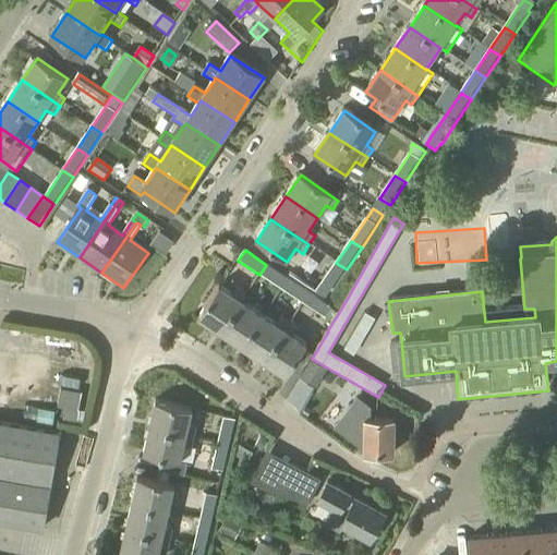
[(326,300),(347,269),(336,263),(316,293),(326,300)]
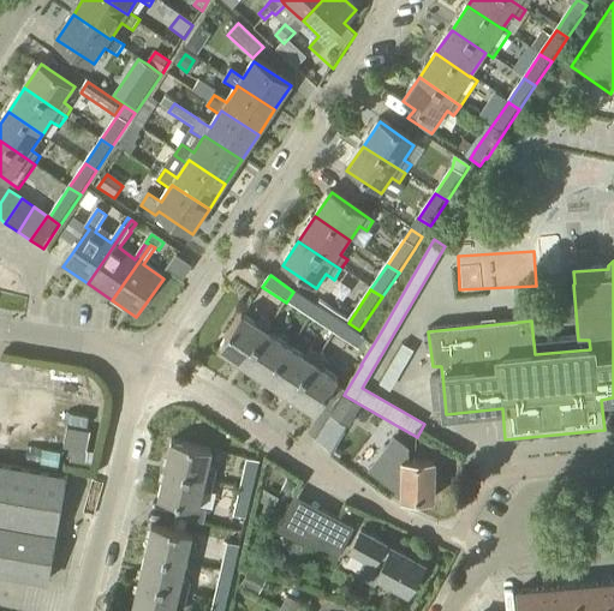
[(286,303),(310,318),(317,307),(293,292),(286,303)]
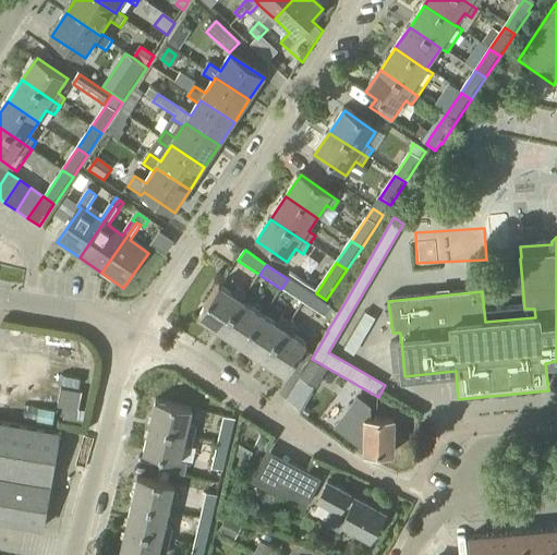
[(302,304),(310,293),(288,279),(281,289),(302,304)]
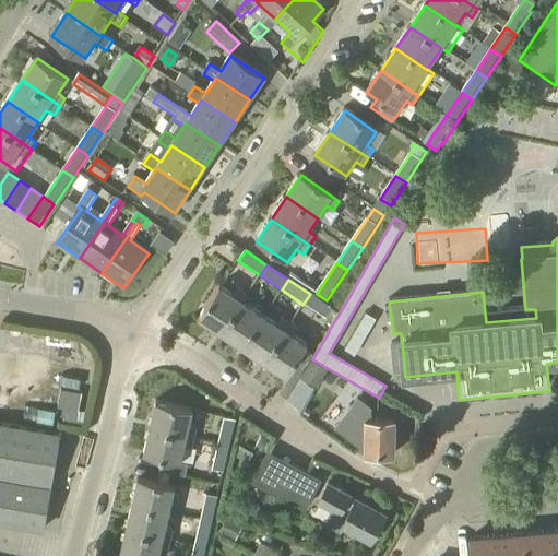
[(221,333),(246,295),(239,291),(235,297),(220,287),(199,318),(221,333)]
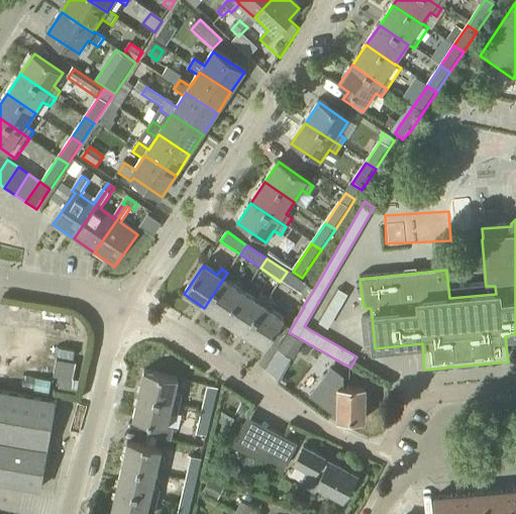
[(297,302),(303,307),(313,291),(307,287),(308,287),(287,272),(280,282),(301,296),(297,302)]
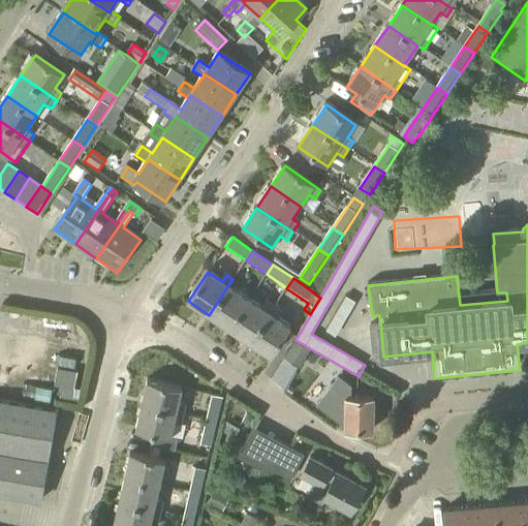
[(229,329),(249,300),(230,287),(236,281),(233,279),(209,315),(229,329)]
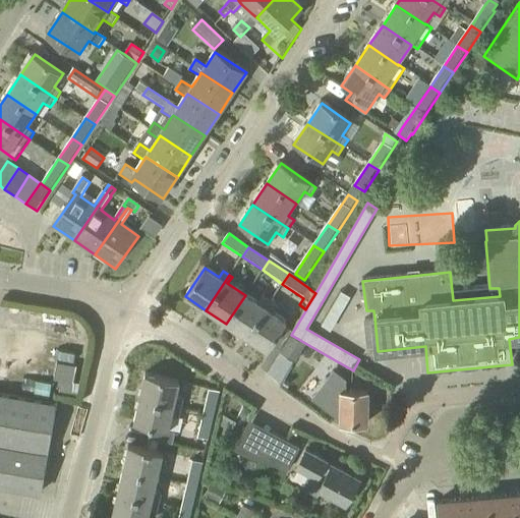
[(246,337),(270,302),(263,297),(260,304),(245,295),(226,324),(246,337)]
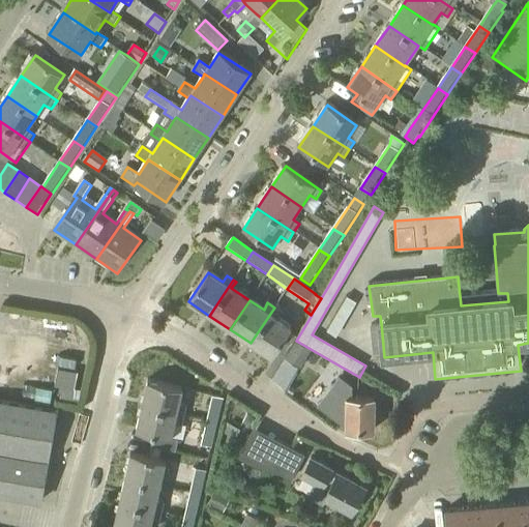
[(274,308),(251,343),(271,357),(291,328),(280,320),(284,314),(274,308)]
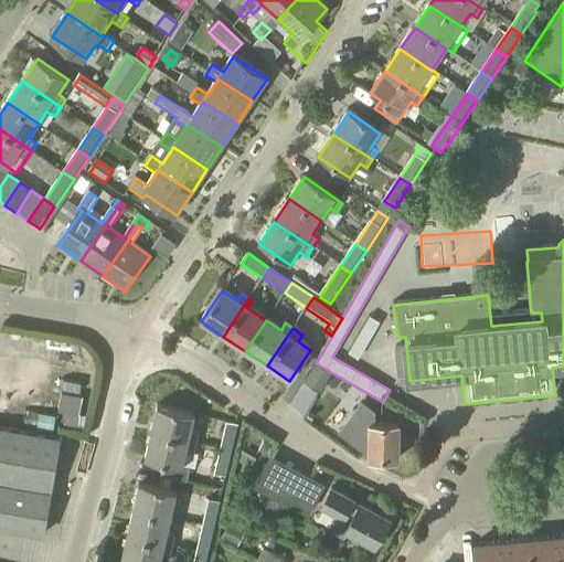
[(320,395),(332,375),(316,366),(304,385),(320,395)]
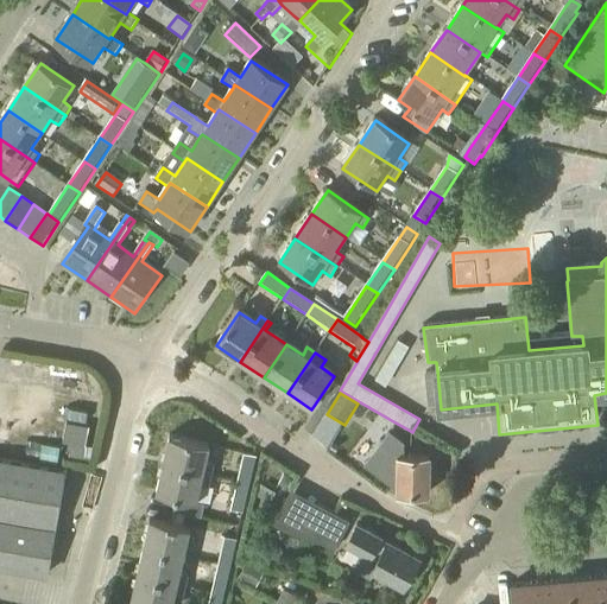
[(74,424),(94,424),(94,412),(73,412),(74,424)]
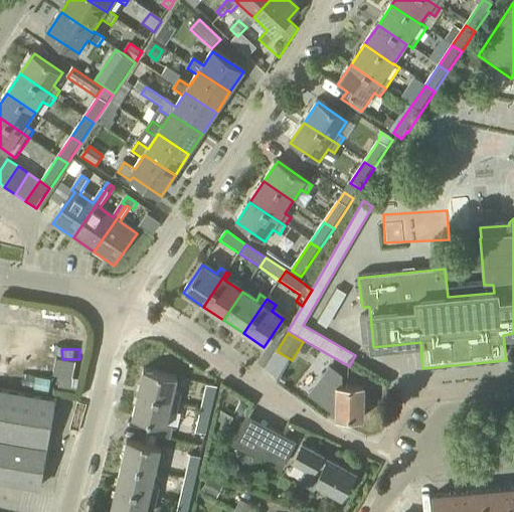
[(139,395),(180,404),(181,395),(174,394),(177,379),(144,371),(139,395)]
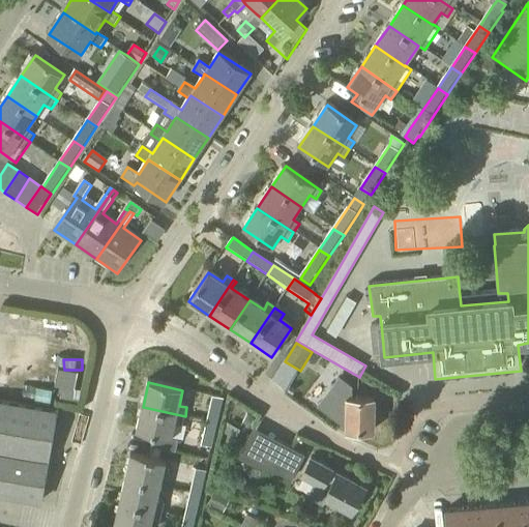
[(339,394),(324,410),(341,425),(345,425),(345,433),(374,432),(373,400),(351,400),(351,389),(341,382),(334,391),(339,394)]
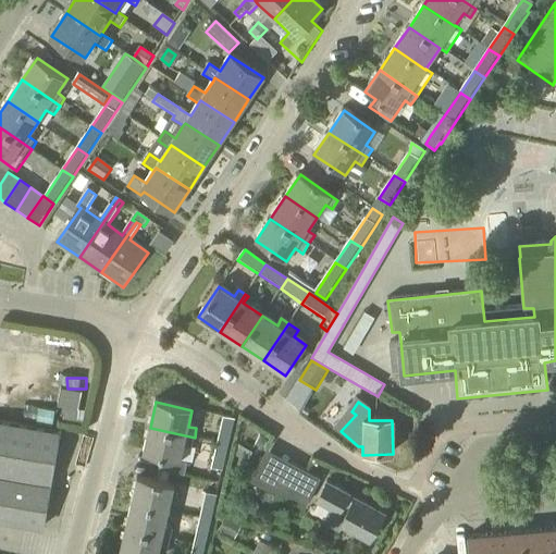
[(60,423),(60,409),(42,409),(42,423),(60,423)]
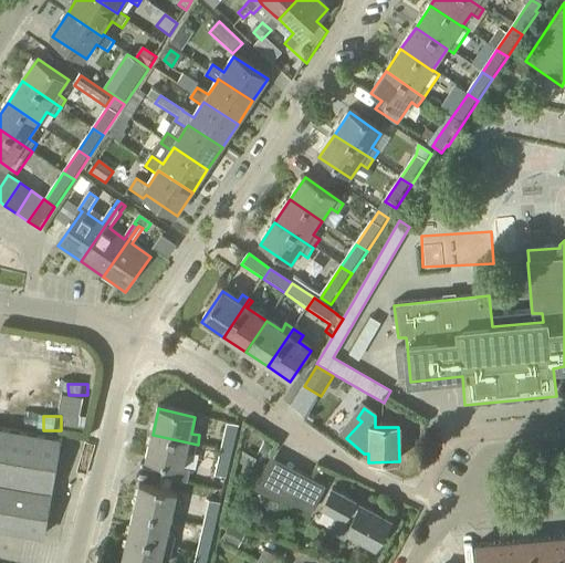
[(85,436),(87,419),(65,417),(63,434),(85,436)]
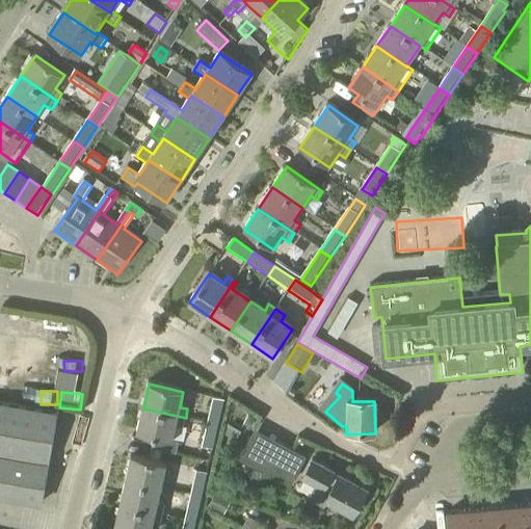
[(219,426),(226,401),(213,399),(208,423),(219,426)]
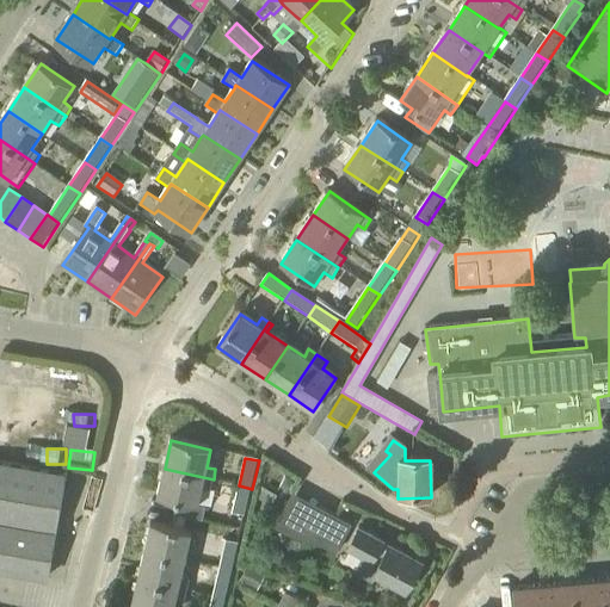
[(65,476),(0,464),(0,573),(47,581),(65,476)]
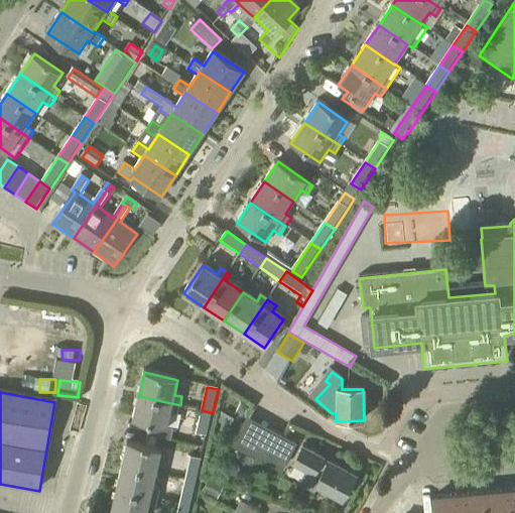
[(177,415),(180,405),(139,396),(138,396),(133,419),(151,423),(148,436),(171,441),(174,430),(167,428),(171,413),(177,415)]
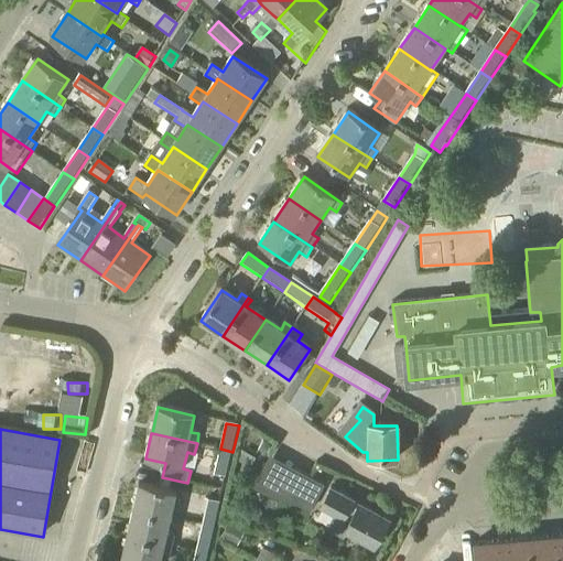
[(220,449),(215,475),(227,478),(233,452),(220,449)]
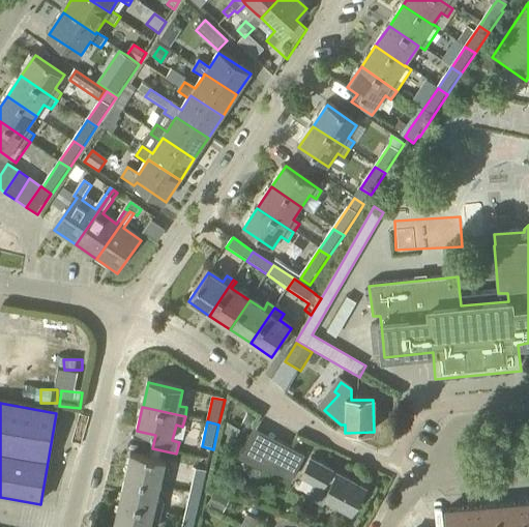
[(236,441),(241,432),(230,425),(224,436),(236,441)]
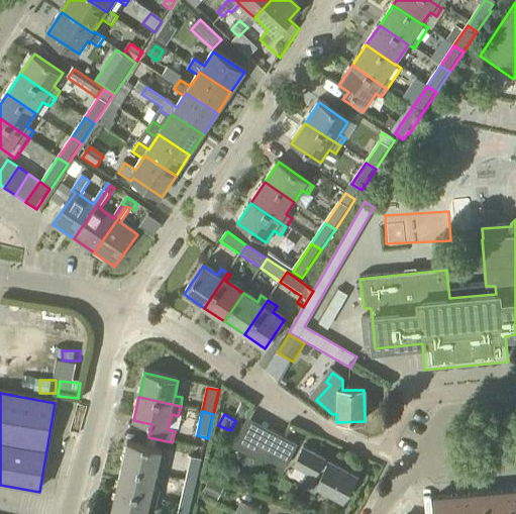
[(256,460),(260,456),(285,471),(299,445),(271,430),(249,420),(233,448),(256,460)]
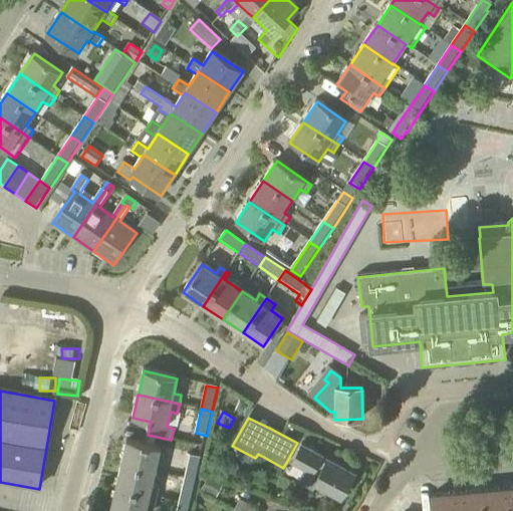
[(121,465),(155,473),(161,449),(127,441),(121,465)]
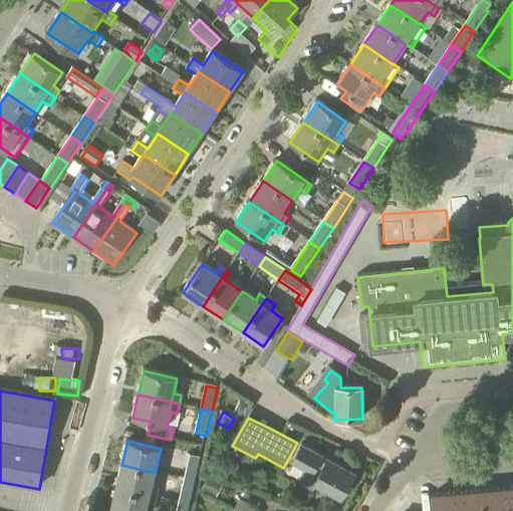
[(293,461),(308,469),(300,483),(315,492),(319,485),(341,497),(354,474),(327,459),(321,456),(301,444),(293,461)]
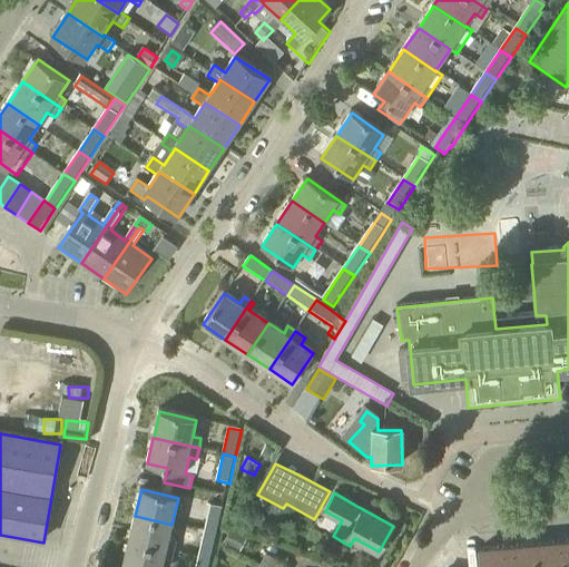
[(217,535),(223,509),(211,506),(205,533),(217,535)]
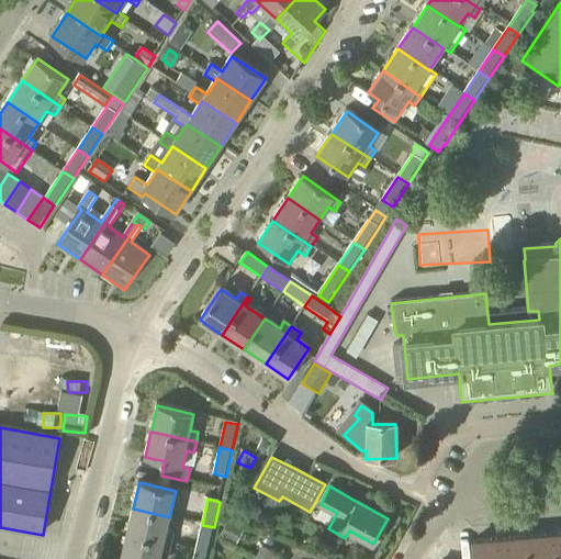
[(166,533),(169,517),(133,509),(127,535),(172,545),(175,535),(166,533)]
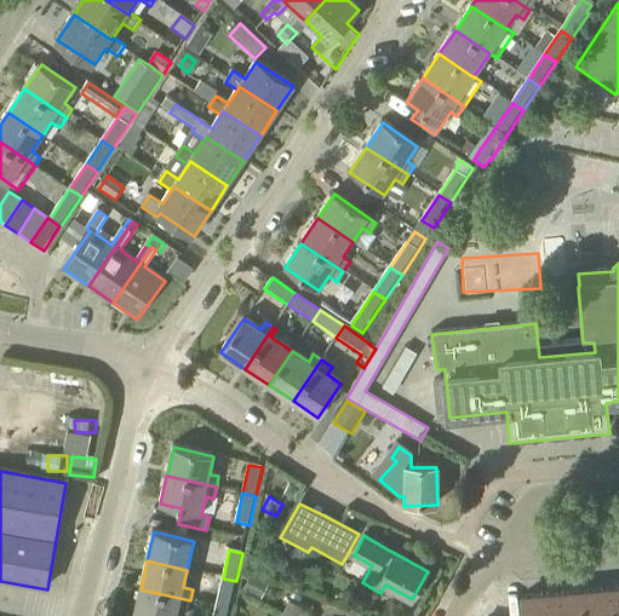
[(262,602),(270,587),(251,576),(244,592),(262,602)]
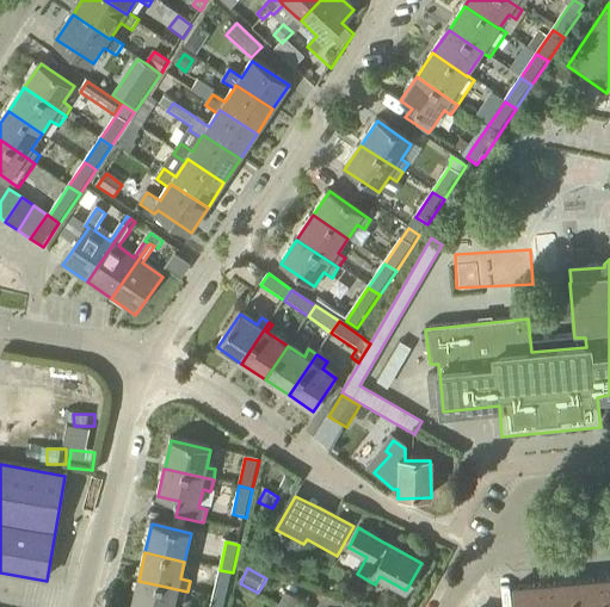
[(233,573),(220,570),(213,598),(226,601),(233,573)]
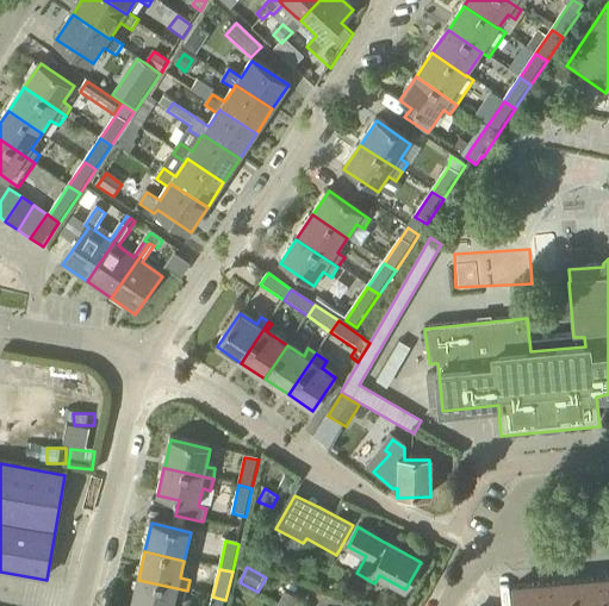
[(185,603),(187,591),(138,580),(132,605),(173,605),(175,600),(185,603)]
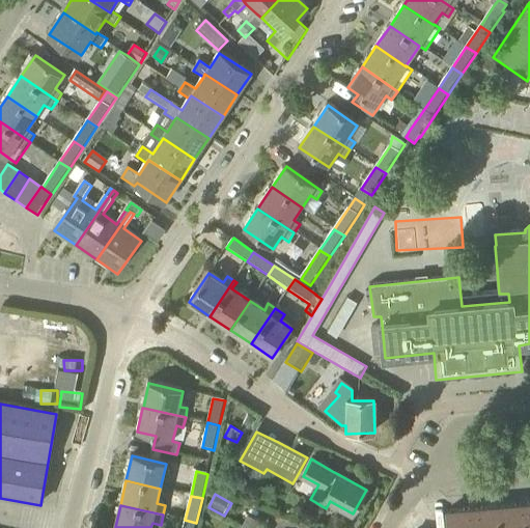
[(527,527),(525,506),(499,509),(500,527),(527,527)]
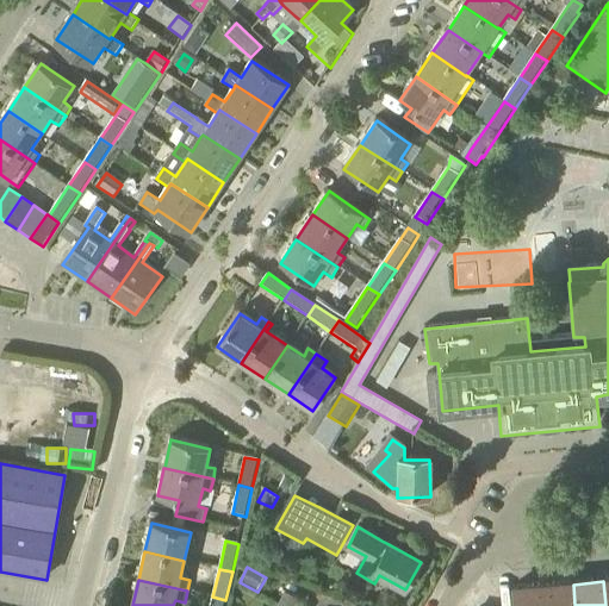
[(575,605),(573,585),(544,587),(545,605),(575,605)]
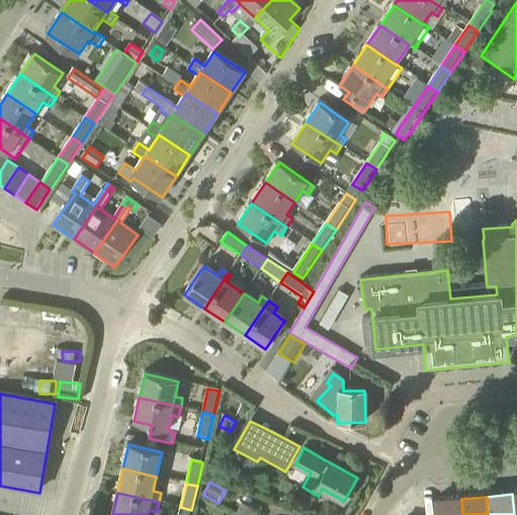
[(462,514),(461,499),(435,502),(436,514),(462,514)]
